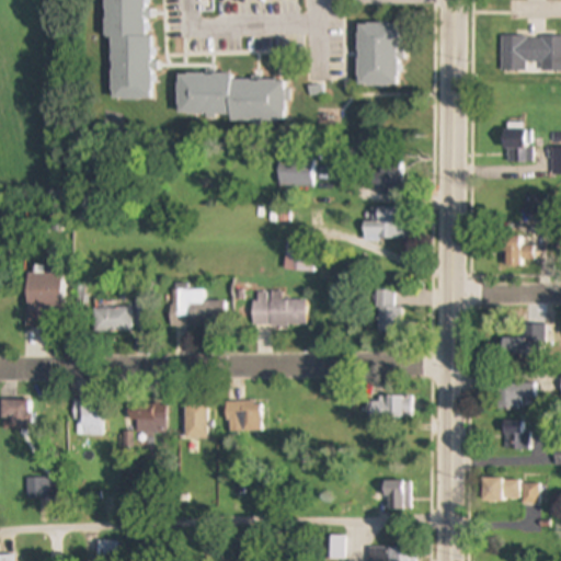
[(106,0),(149,0),(150,7),(152,92),(109,91),(106,0)]
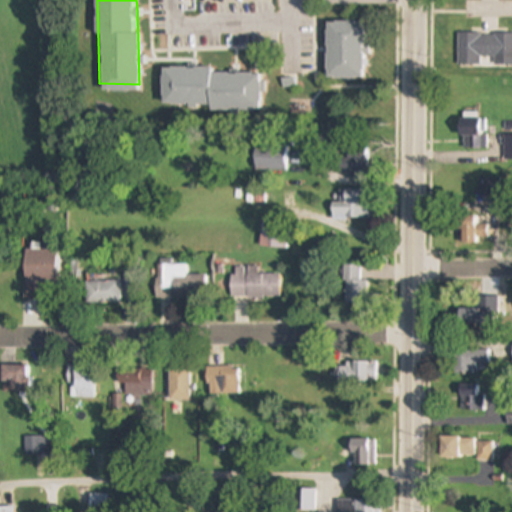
[(327,12),(361,12),(362,67),(327,66),(327,12)]
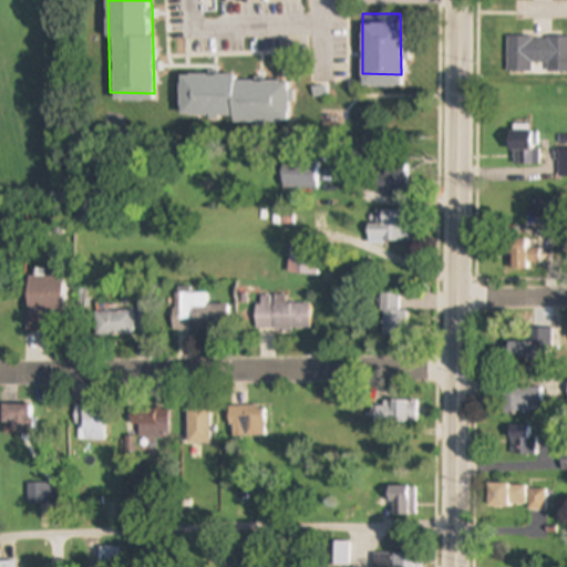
[(566,38),(506,38),(506,65),(566,65),(566,38)]
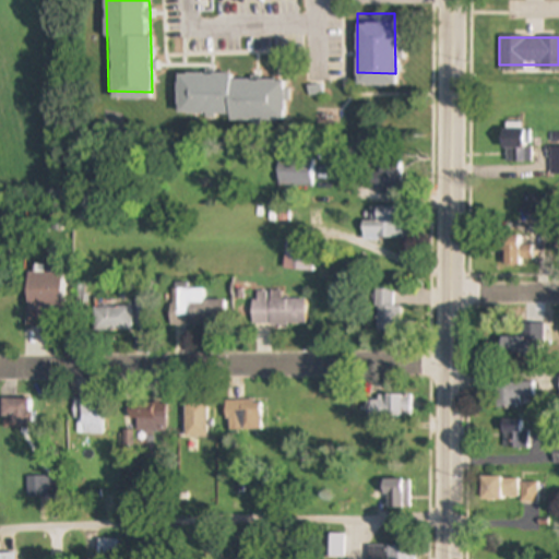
[(177,63),(276,67),(282,68),(282,108),(178,105),(177,63)]
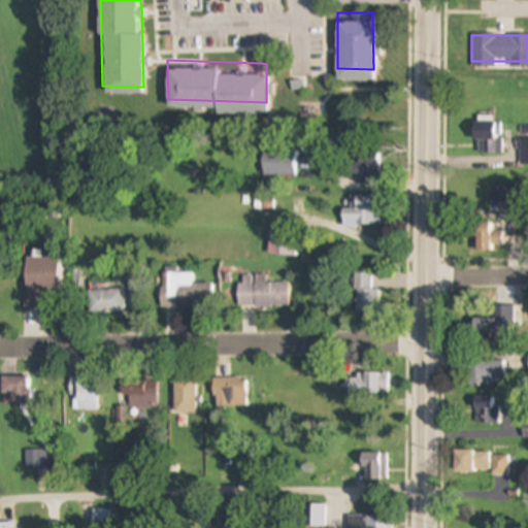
[(474,121),(474,154),(501,154),(501,121),(474,121)]
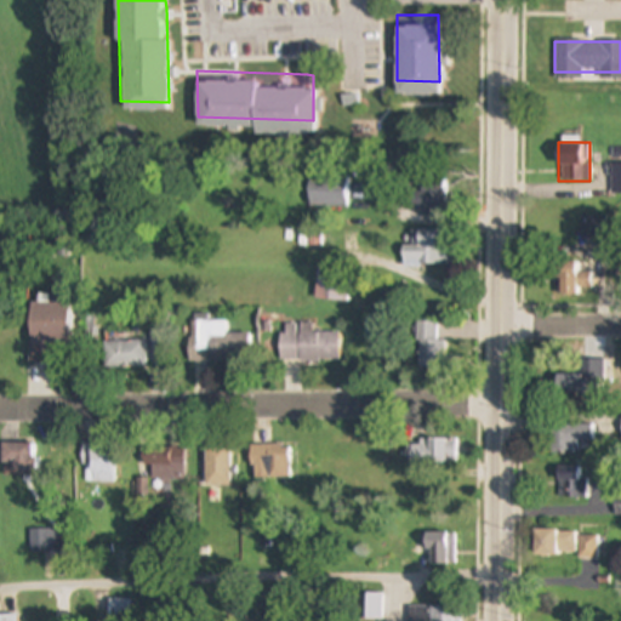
[(346,177),(308,177),(309,208),(346,208),(346,177)]
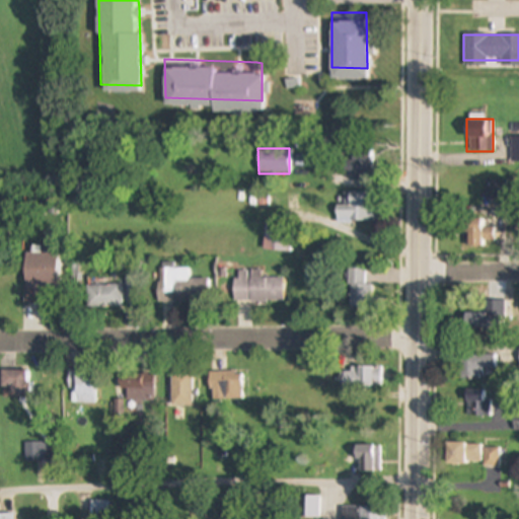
[(345,160),(345,175),(371,175),(371,151),(352,151),(352,160),(345,160)]
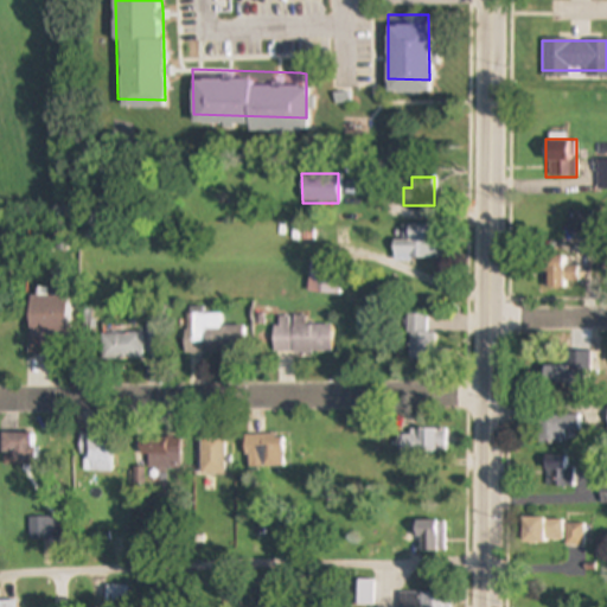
[(394,241),(394,261),(435,261),(435,225),(402,225),(401,241),(394,241)]
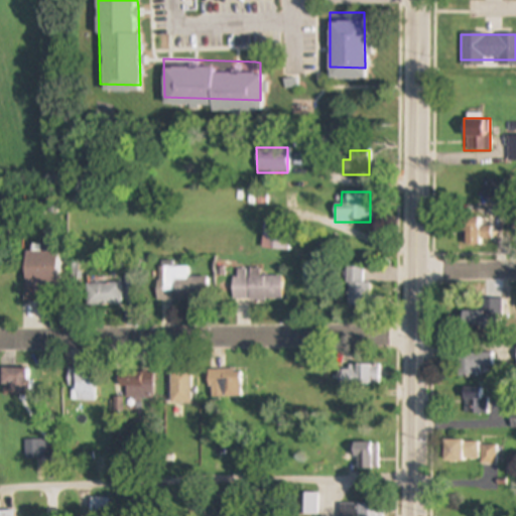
[(480,218),(461,218),(461,244),(491,244),(491,227),(480,227),(480,218)]
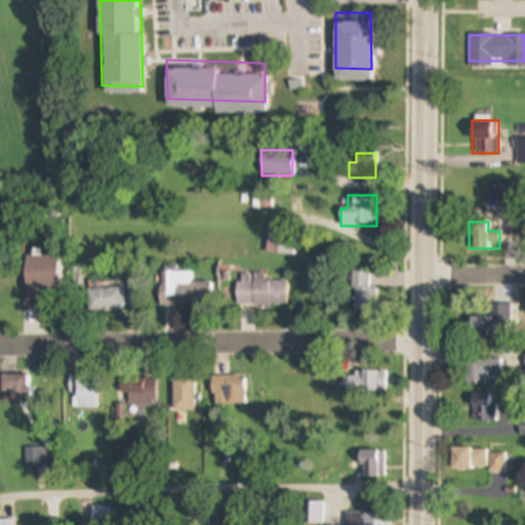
[(294,255),(294,226),(268,226),(268,255),(294,255)]
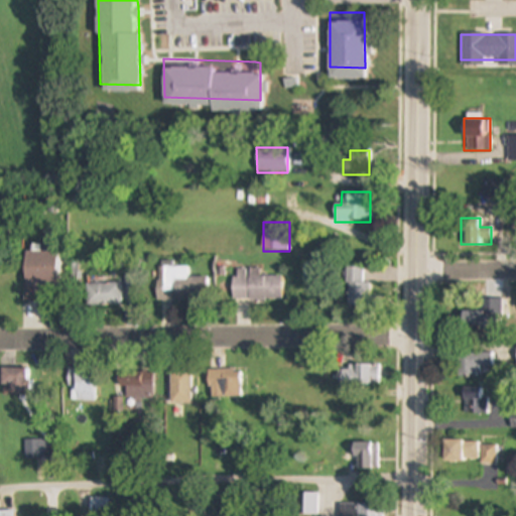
[(25,302),(59,302),(59,252),(25,252),(25,302)]
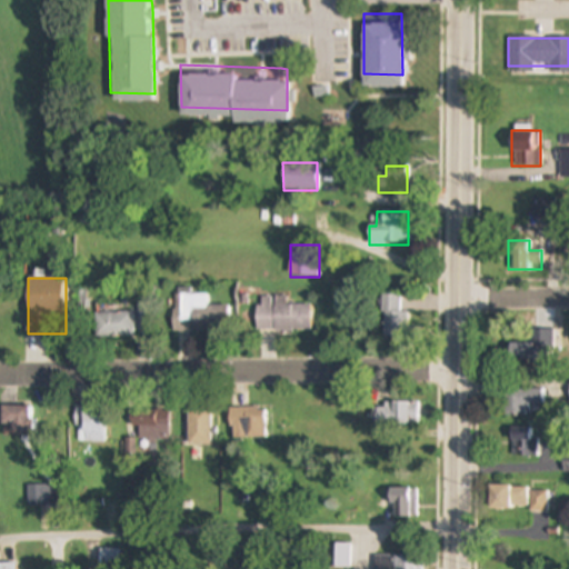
[(79,315),(90,315),(90,286),(79,286),(79,315)]
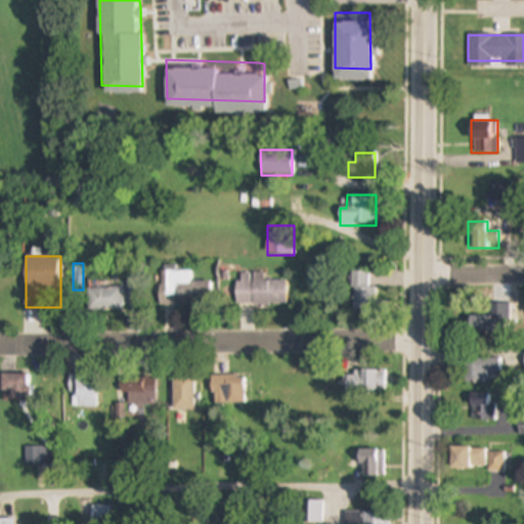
[(188,272),(159,272),(159,306),(211,306),(211,281),(188,282),(188,272)]
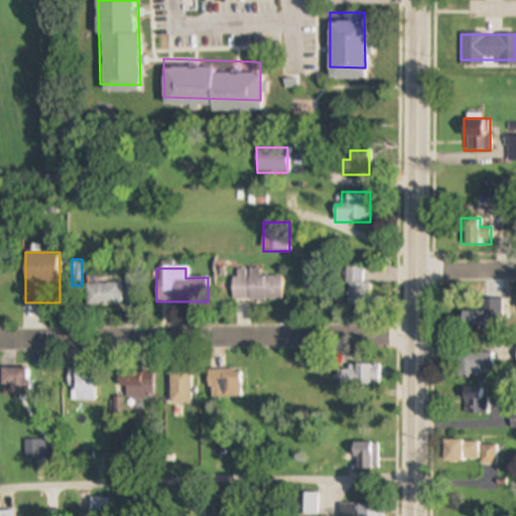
[(347,269),(347,306),(367,306),(367,269),(347,269)]
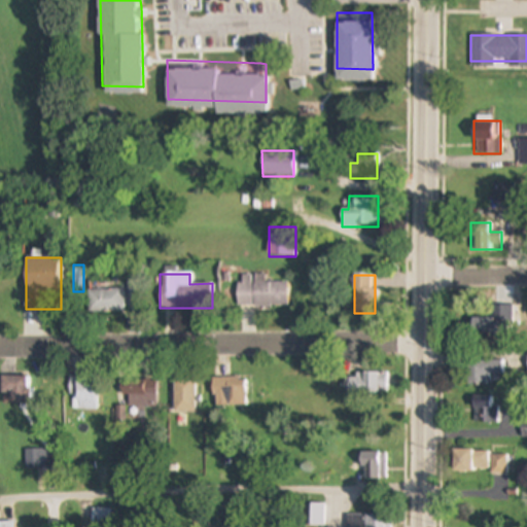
[(239,307),(289,307),(289,279),(254,279),(254,276),(239,276),(239,307)]
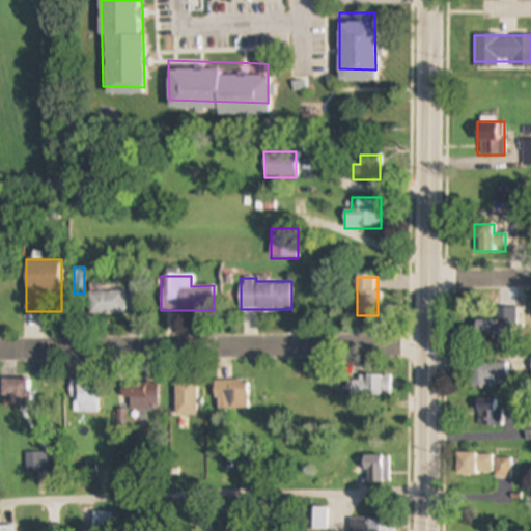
[(130,307),(139,307),(139,283),(130,283),(130,307)]
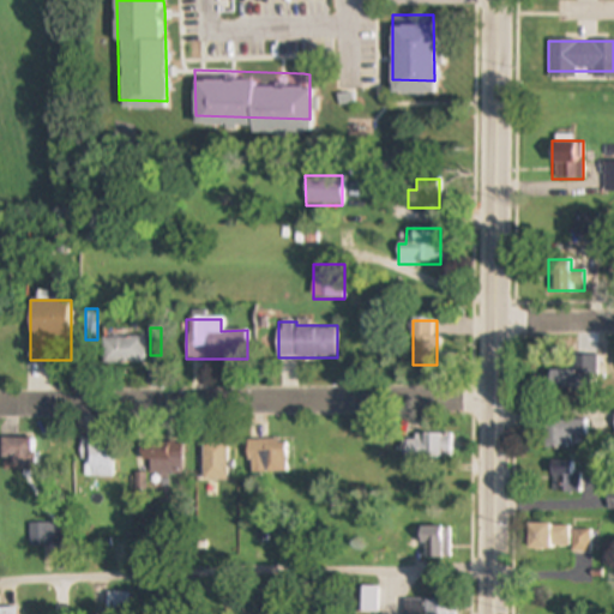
[(144,338),(103,338),(103,363),(144,363),(144,338)]
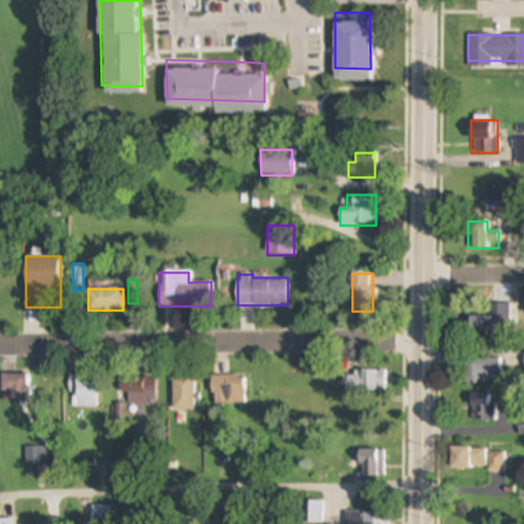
[(469,316),(469,333),(491,333),(491,316),(469,316)]
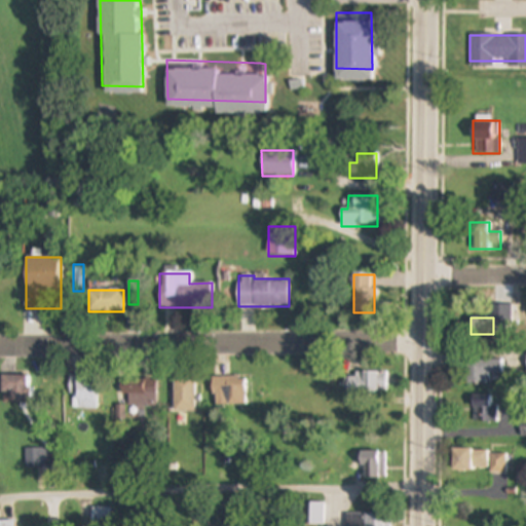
[(487,385),(487,376),(503,376),(503,360),(466,360),(466,385),(487,385)]
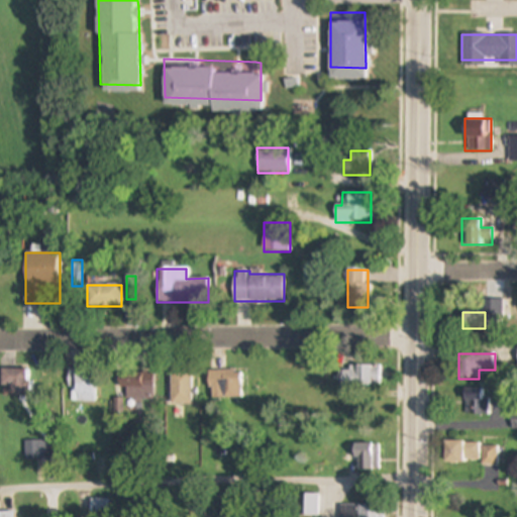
[(382,366),(343,366),(343,389),(382,389),(382,366)]
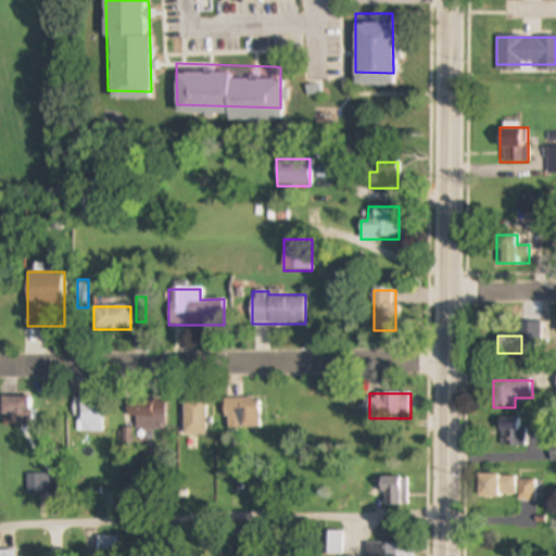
[(2,427),(32,427),(32,397),(2,397),(2,427)]
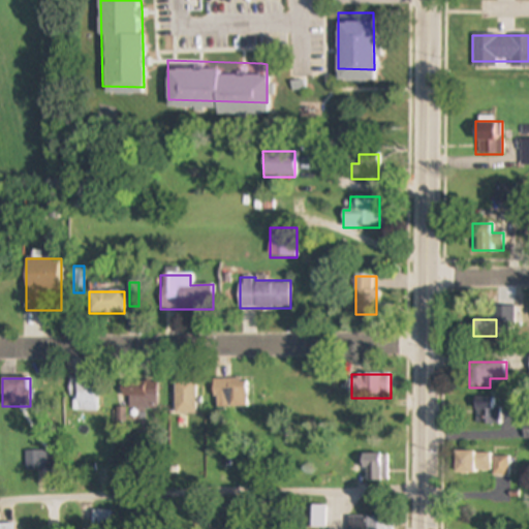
[(75,405),(95,405),(95,379),(75,379),(75,405)]
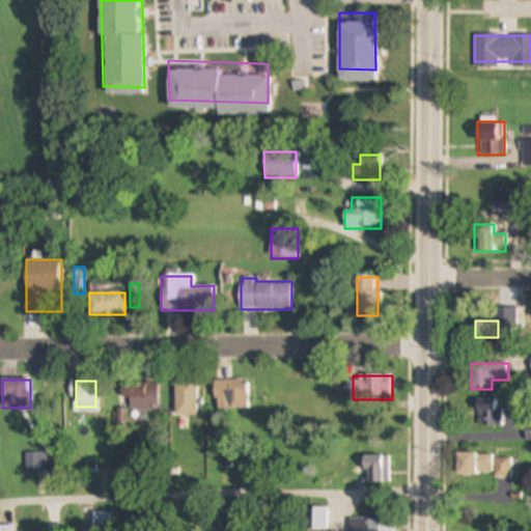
[(215,409),(249,409),(249,381),(215,381),(215,409)]
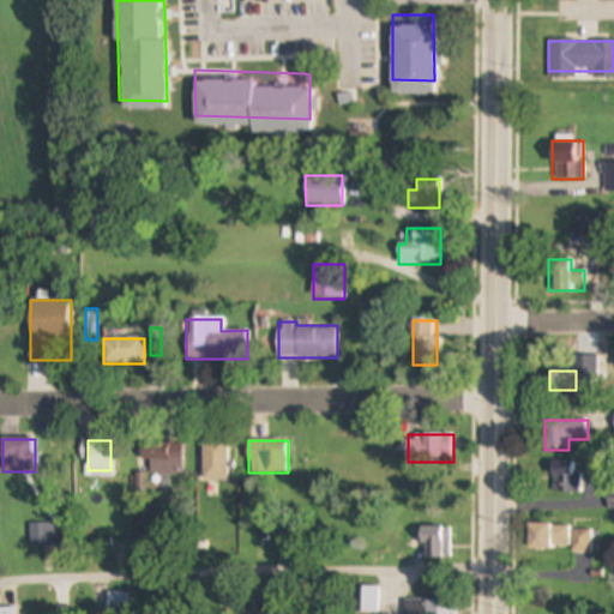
[(140,443),(140,475),(184,475),(184,443),(140,443)]
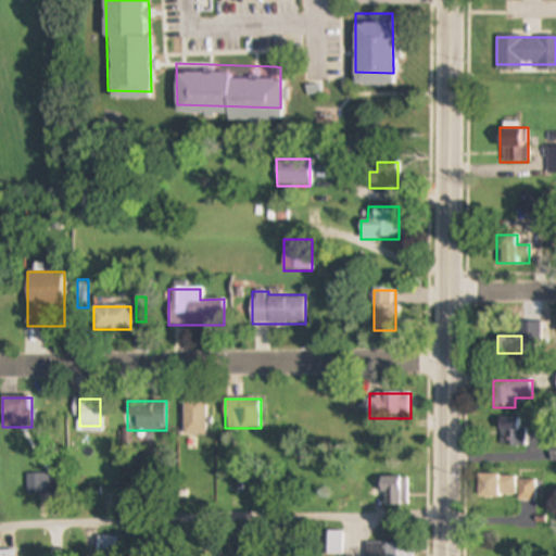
[(184,401),(184,436),(206,436),(206,401),(184,401)]
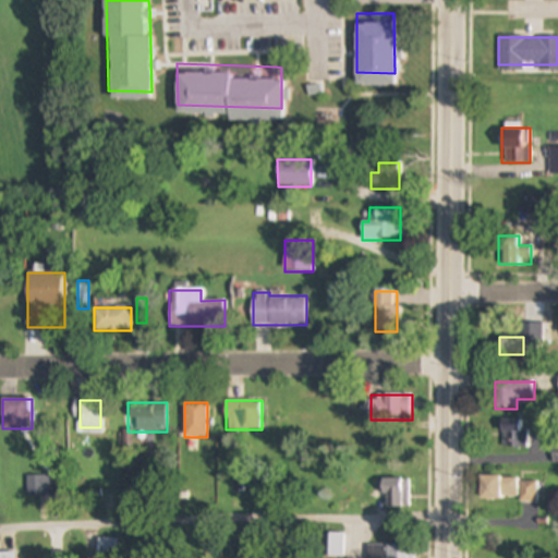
[(525,421),(501,421),(501,448),(525,448),(525,421)]
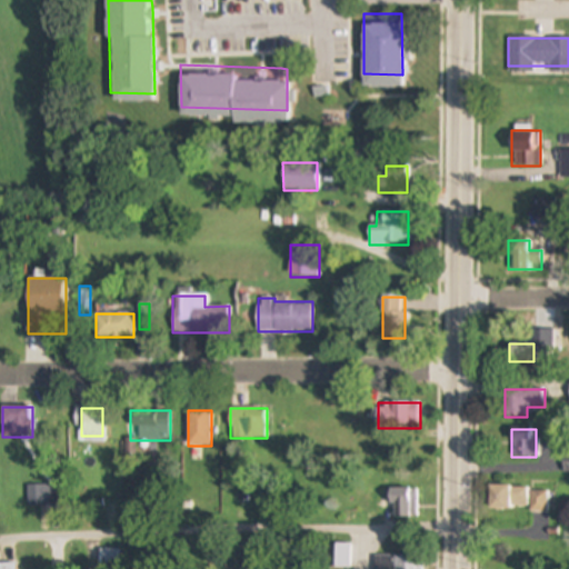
[(548,488),(490,488),(490,511),(548,511),(548,488)]
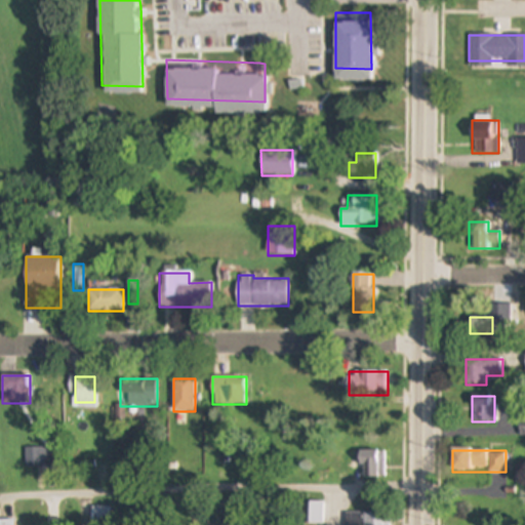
[(362,451),(362,478),(385,478),(385,451),(362,451)]
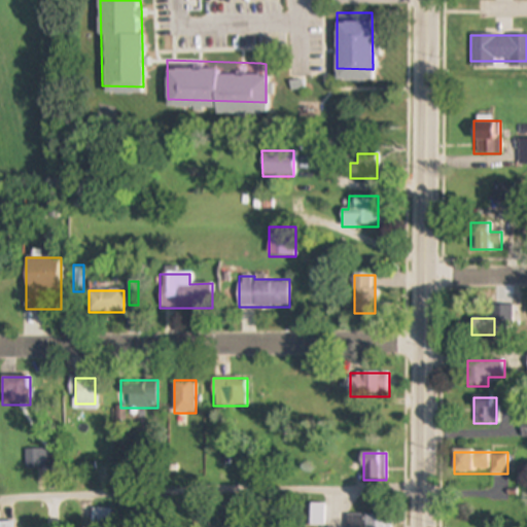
[(324,526),(324,504),(306,504),(306,526),(324,526)]
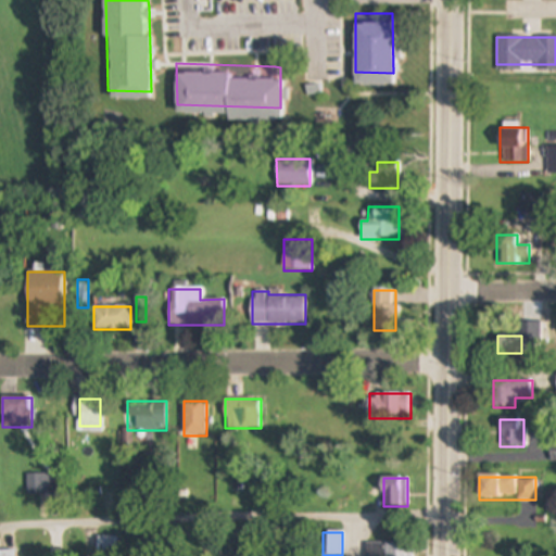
[(99,555),(118,555),(118,539),(99,539),(99,555)]
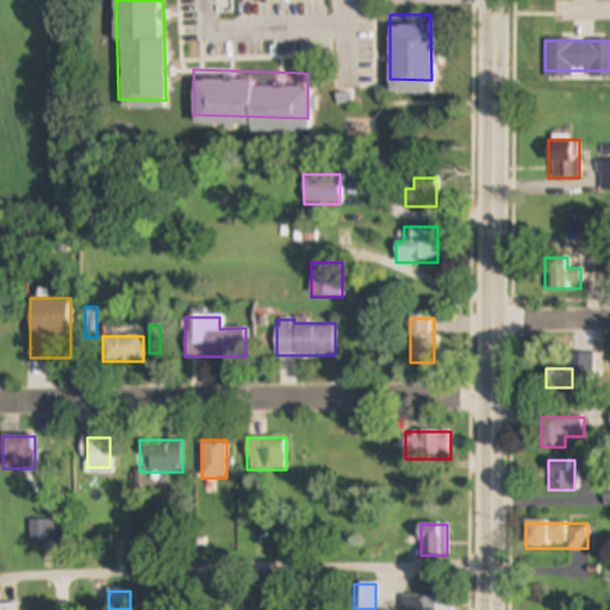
[(424,609),(405,609),(452,609),(452,598),(424,598),(424,609)]
